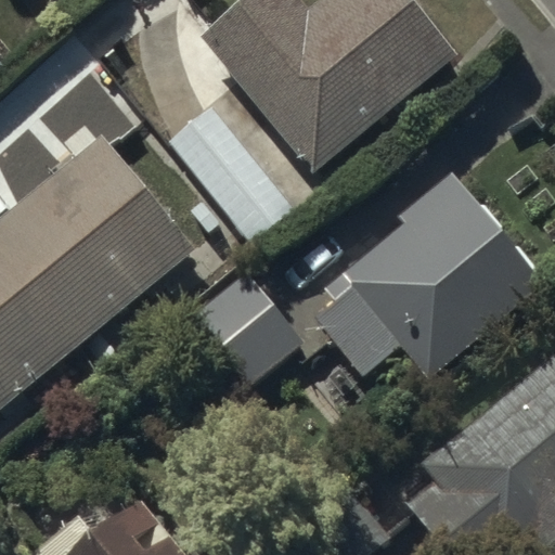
[(462,48),(420,0),(321,0),(311,9),(302,0),(234,0),(199,31),(321,170),(462,48)]
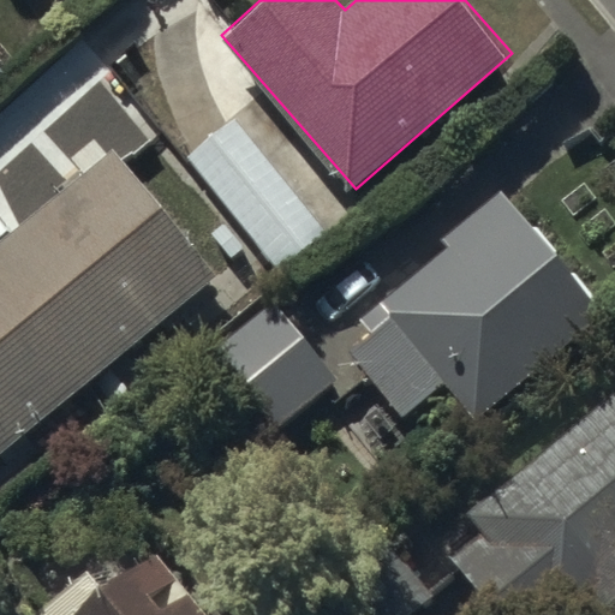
[(85,171),(0,239),(0,452),(219,275),(115,148),(108,154),(93,135),(70,153),(85,171)]
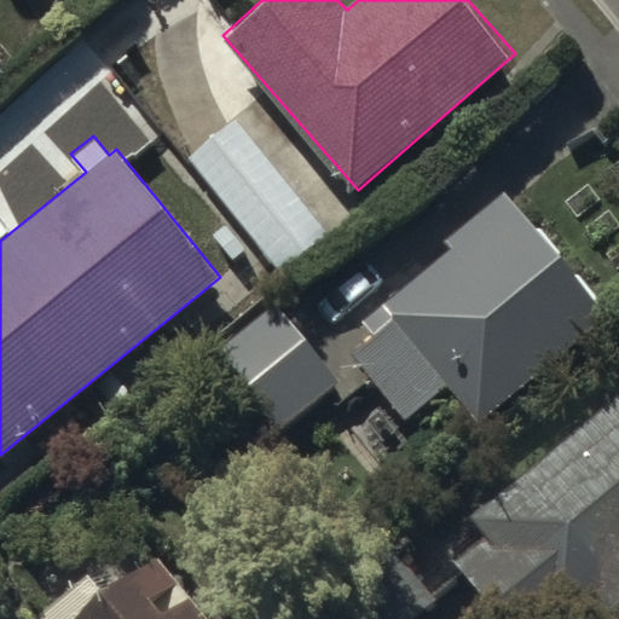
[(613,306),(505,186),(377,301),(391,317),(350,353),(411,421),(453,382),(486,420),(613,306)]
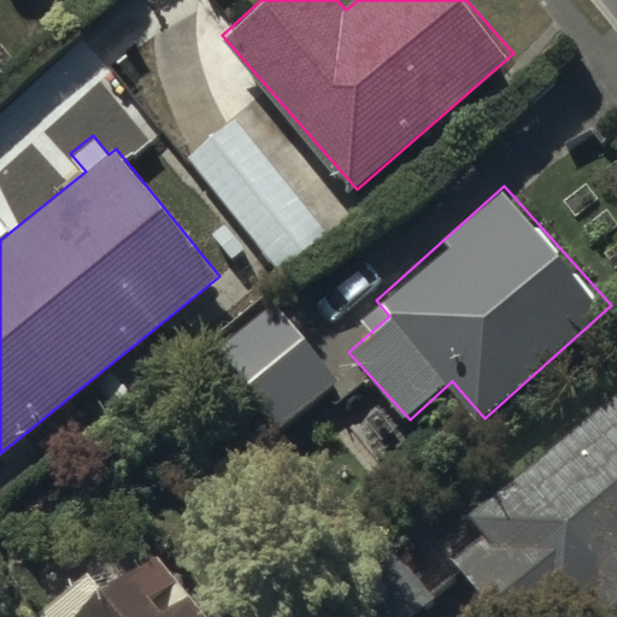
[(339,378),(271,294),(177,368),(245,453),(339,378)]
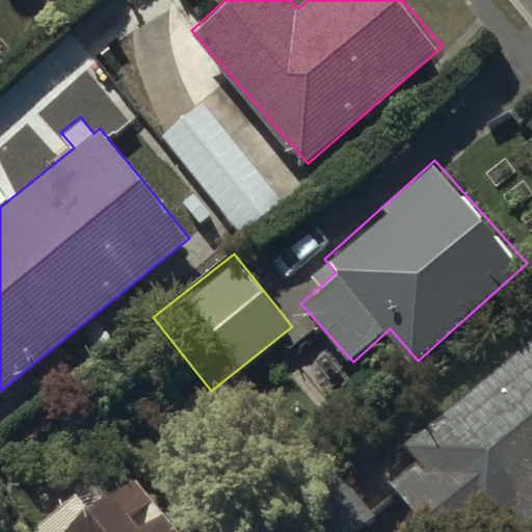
[(491,531),(531,501),(531,340),(406,437),(419,454),(387,478),(428,531),(491,531)]
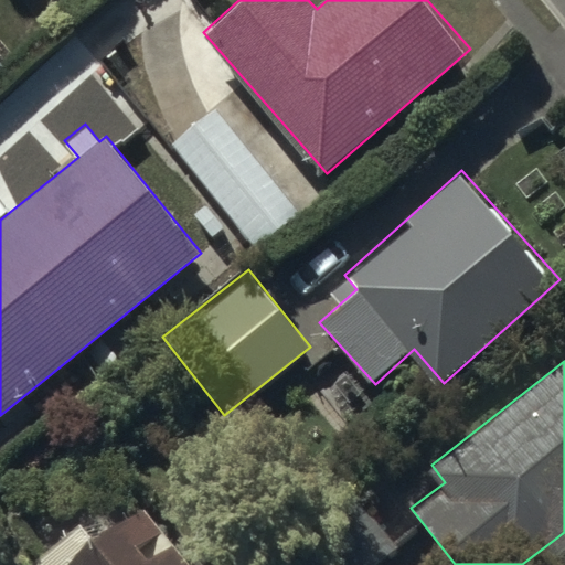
[(362,564),(392,543),(358,499),(297,546),(311,564),(362,564)]
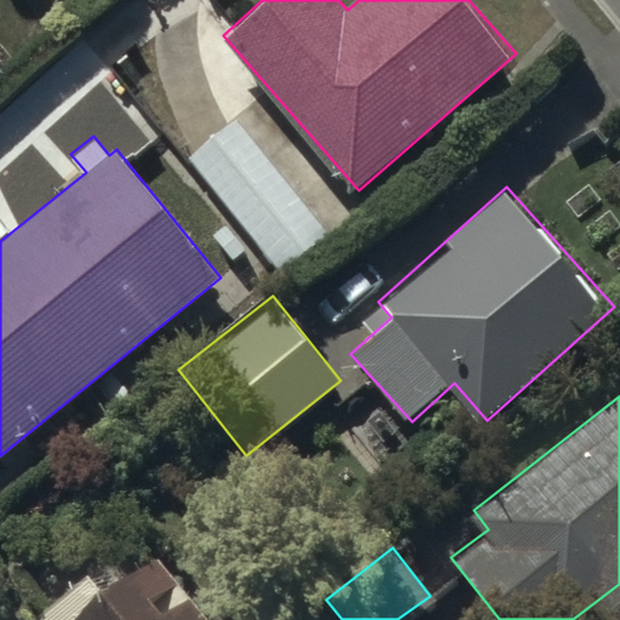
[(90,568),(34,613),(39,619),(210,619),(155,552),(108,591),(90,568)]
